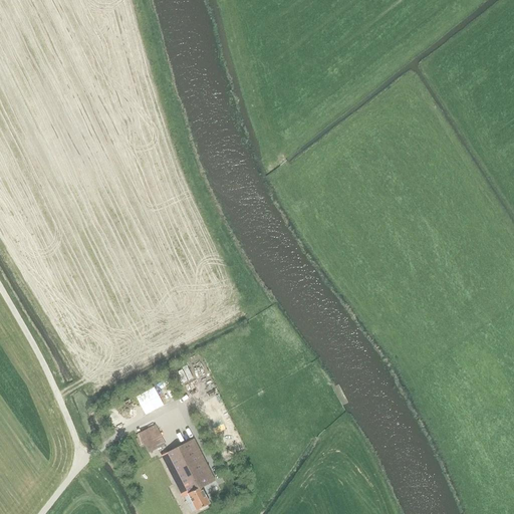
[(168,383),(164,387),(169,397),(174,394),(168,383)]
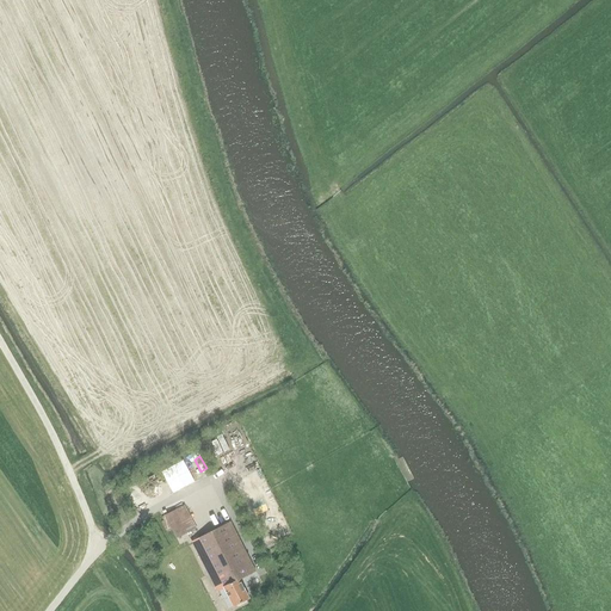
[(187,479),(178,464),(173,468),(181,481),(187,479)]
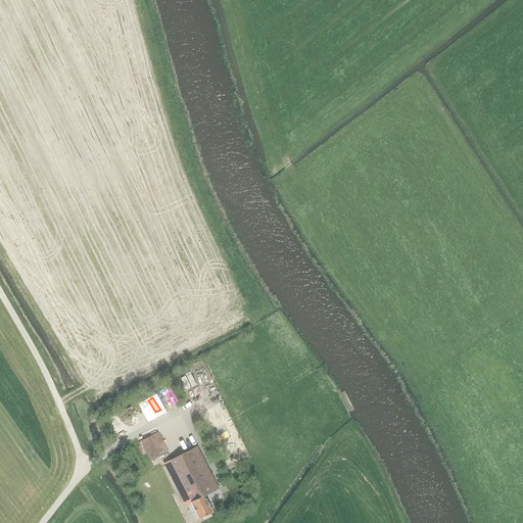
[(157,432),(151,435),(141,441),(151,461),(161,456),(169,453),(157,432)]
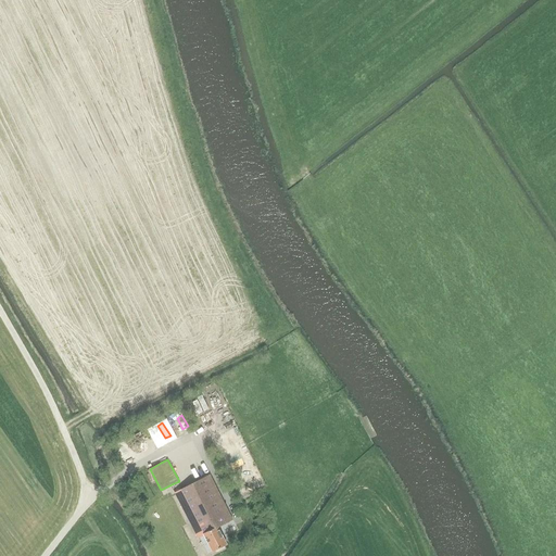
[(265,470),(260,471),(264,487),(269,484),(265,470)]
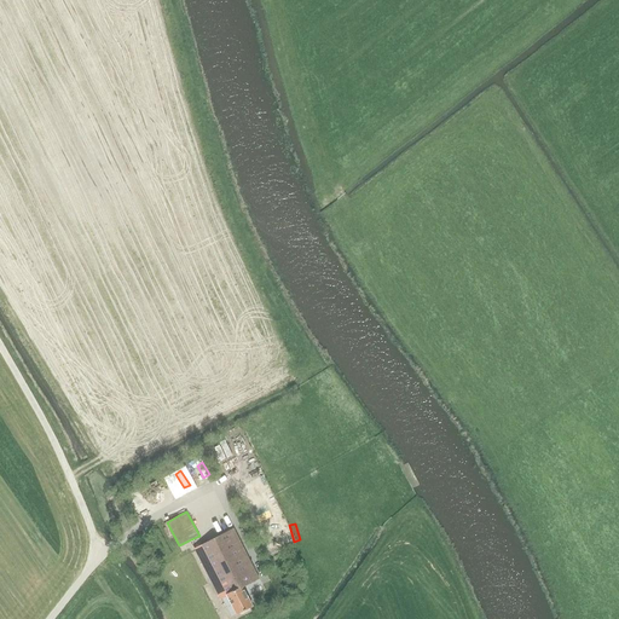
[(237,615),(253,607),(242,588),(259,579),(233,530),(195,549),(220,599),(227,595),(237,615)]
